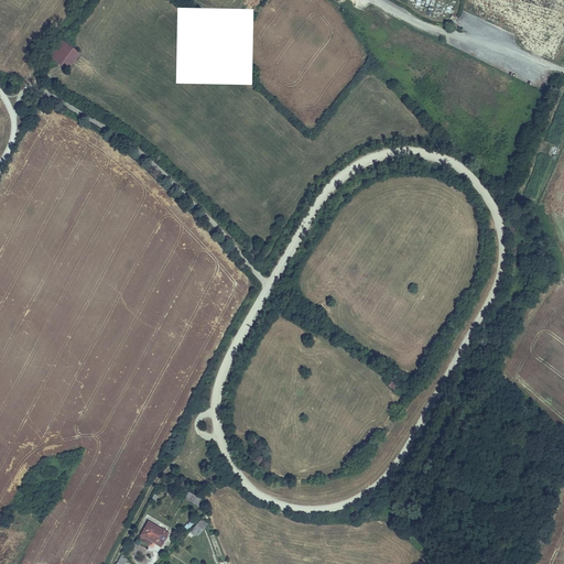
[(55,58),(72,67),(80,52),(64,43),(55,58)]
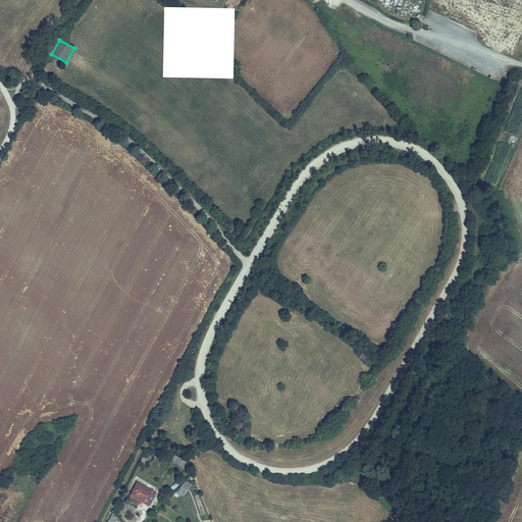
[(188,461),(174,454),(170,462),(184,468),(188,461)]
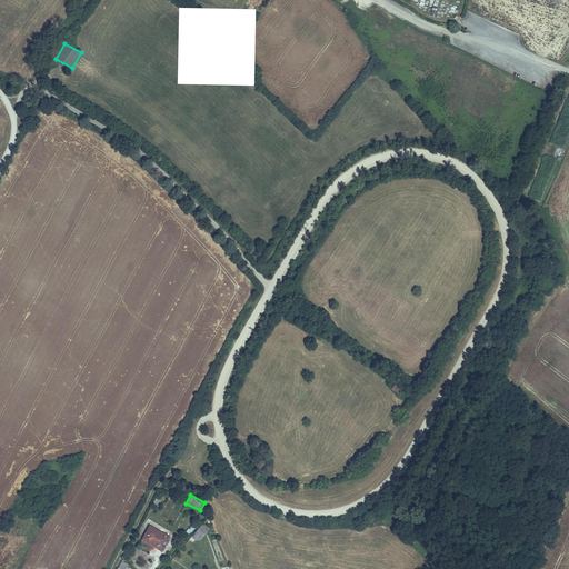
[(151,523),(146,533),(148,535),(147,538),(152,542),(152,543),(162,550),(171,536),(151,523)]
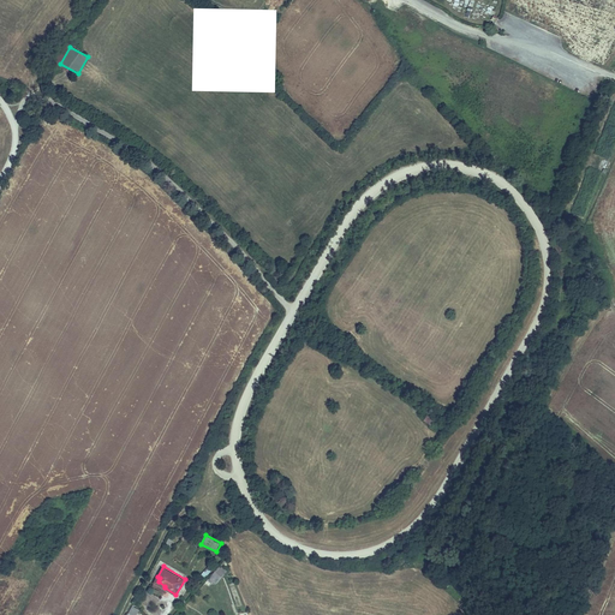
[(220,566),(209,578),(215,584),(226,572),(220,566)]
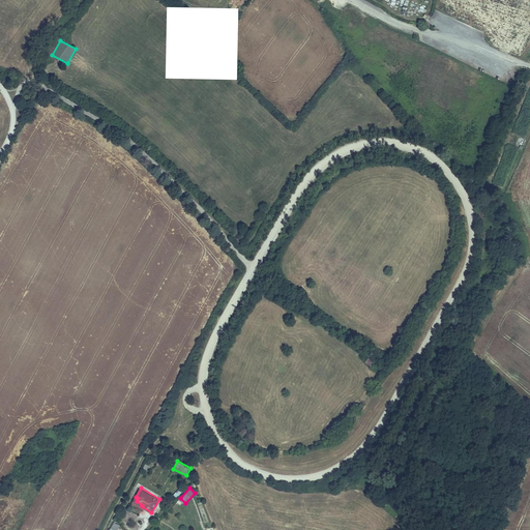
[(179,489),(173,496),(177,499),(182,492),(179,489)]
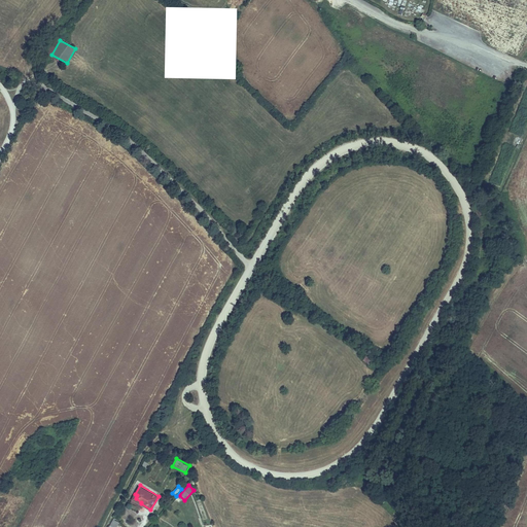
[(136,498),(133,497),(131,500),(140,505),(141,503),(141,502),(136,498)]
